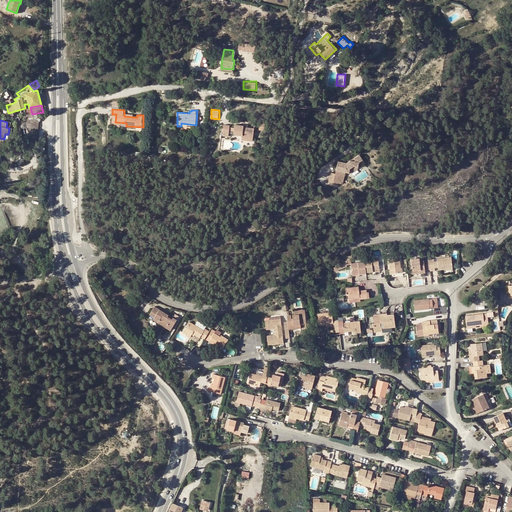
[(235,127),(234,131),(234,134),(242,135),(242,137),(253,138),(254,127),(248,127),(244,126),(244,125),(235,124),(235,127)]
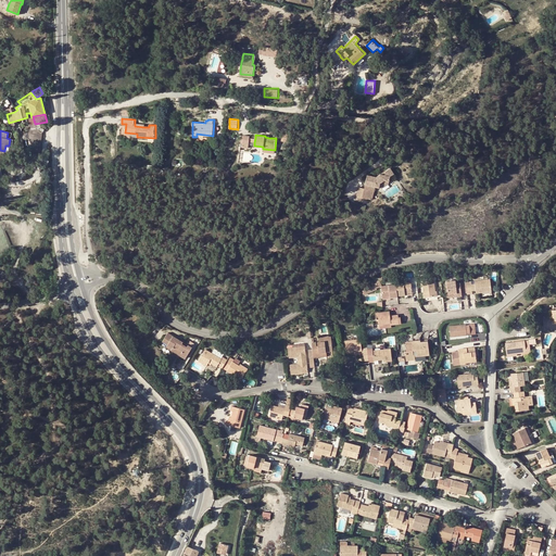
[(394,173),(391,167),(387,169),(386,175),(381,174),(377,176),(368,175),(366,184),(376,187),(380,187),(380,182),(384,180),(389,181),(391,175),(394,173)]
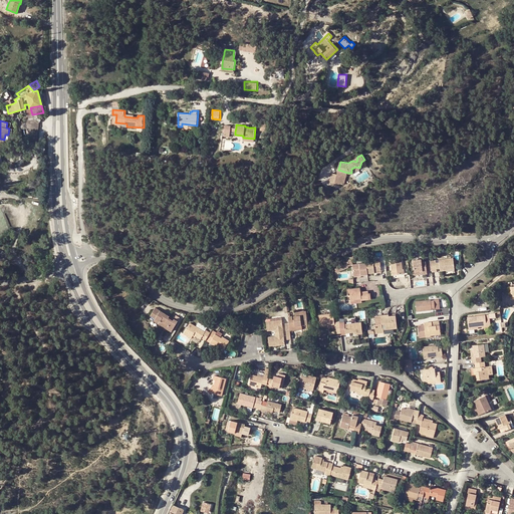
[(341,175),(339,183),(344,184),(347,173),(338,170),(337,174),(341,175)]
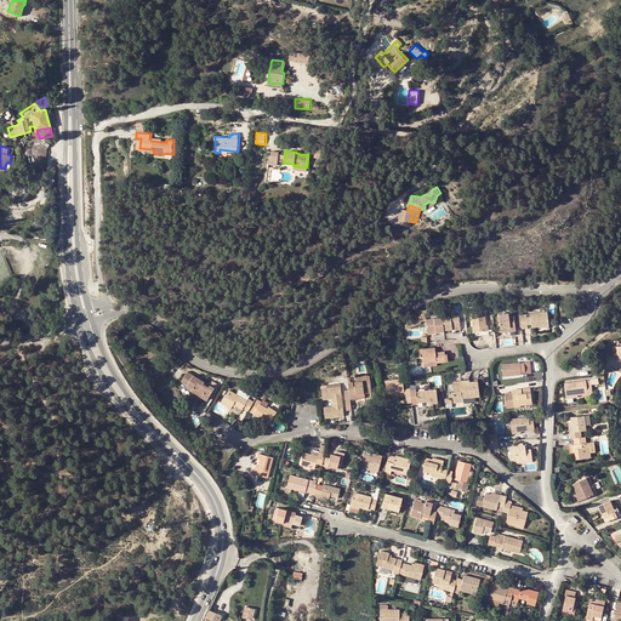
[(412,211),(408,210),(402,209),(399,218),(410,221),(412,211)]
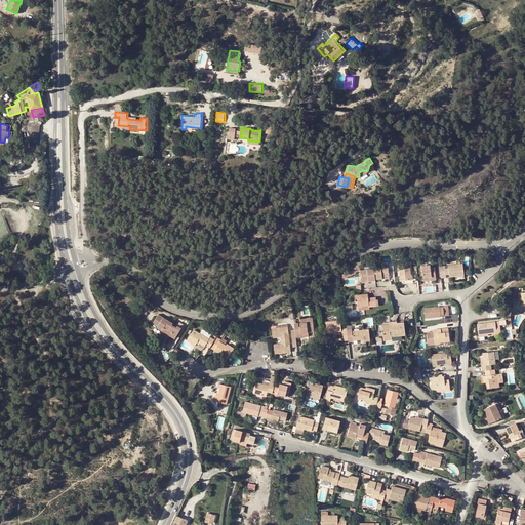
[(398,264),(401,281),(413,279),(412,275),(411,275),(409,263),(398,264)]
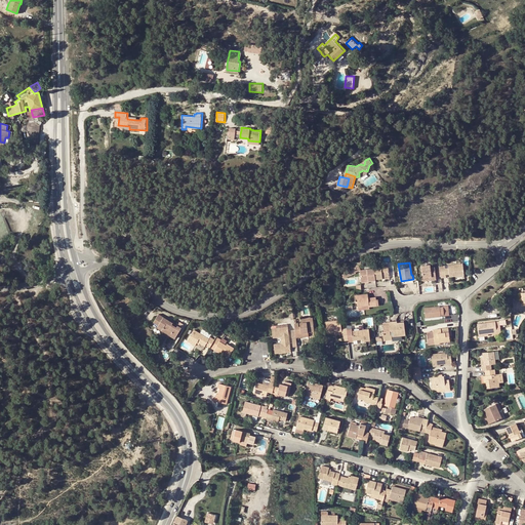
[(448,268),(449,274),(449,277),(463,275),(462,264),(448,265),(448,268)]
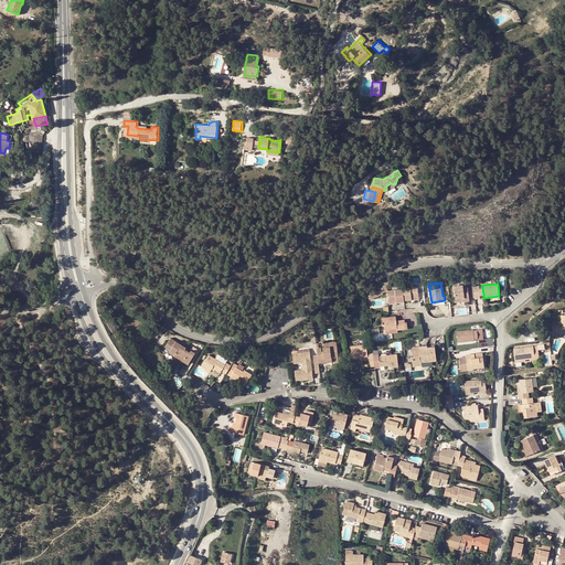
[(469,298),(475,298),(473,286),(464,287),(462,285),(454,286),(456,302),(464,301),(464,298),(469,297),(469,298)]
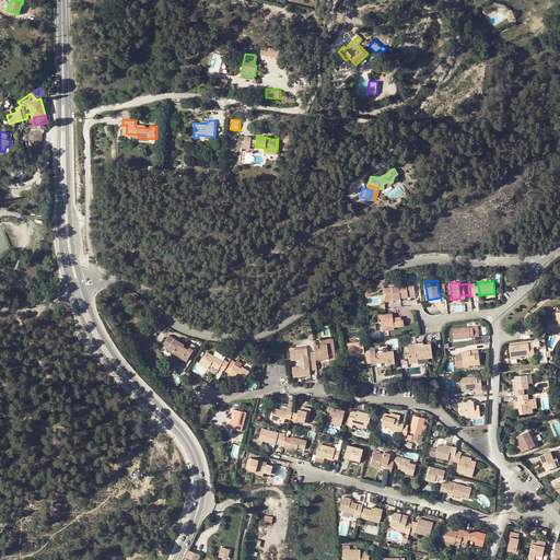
[(400,299),(400,298),(408,296),(408,294),(416,294),(413,283),(407,284),(406,284),(399,284),(399,287),(384,289),(386,299),(393,298),(393,300),(400,299)]
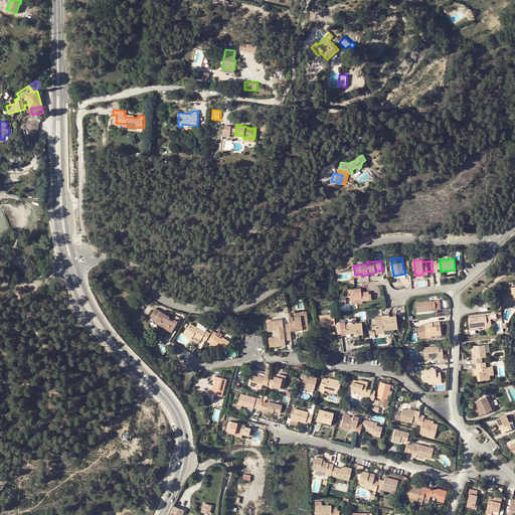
[(347,264),(336,269),(337,272),(340,271),(340,272),(349,268),(347,264)]
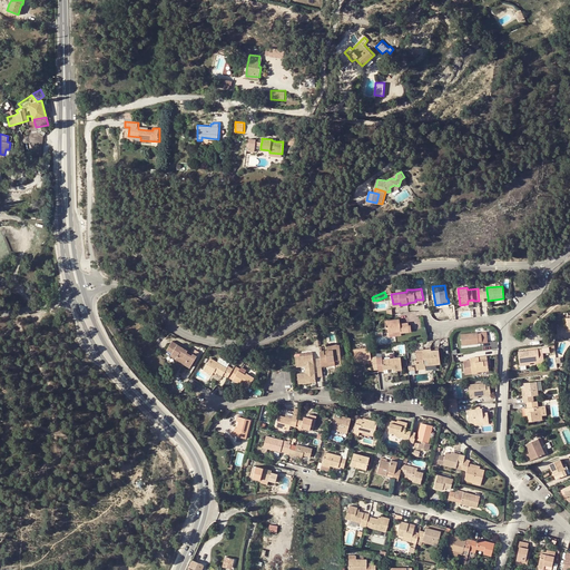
[(409,325),(408,322),(401,323),(400,323),(400,322),(399,318),(385,320),(386,327),(389,327),(389,332),(401,331),(401,333),(411,332),(410,324),(409,325)]
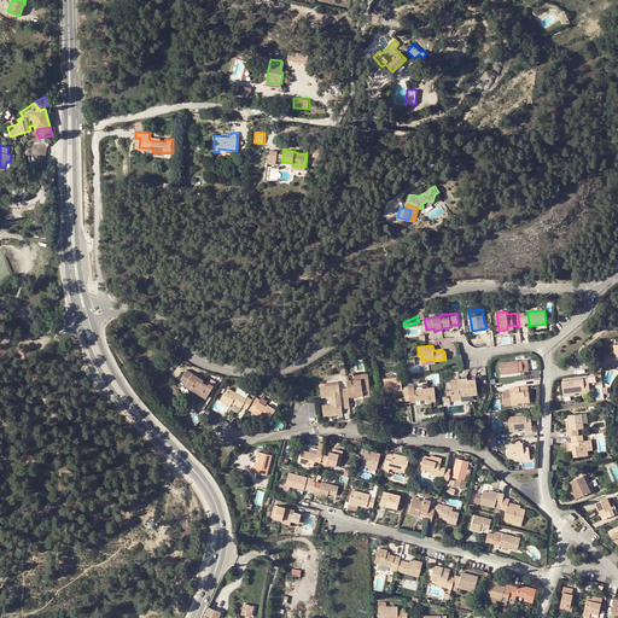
[(501,374),(519,372),(519,371),(518,362),(518,361),(500,362),(501,374)]
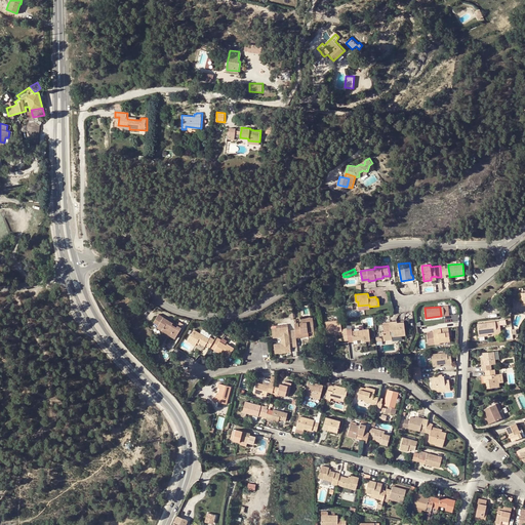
[(169,329),(172,324),(173,322),(168,320),(159,314),(154,323),(158,325),(157,327),(162,329),(164,326),(169,329)]
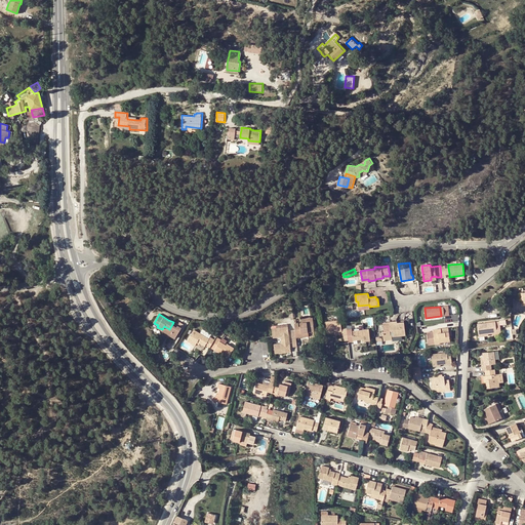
[(295,319),(293,319),(295,330),(295,333),(308,332),(314,331),(313,321),(311,321),(300,322),(300,326),(298,326),(298,322),(296,322),(295,319)]
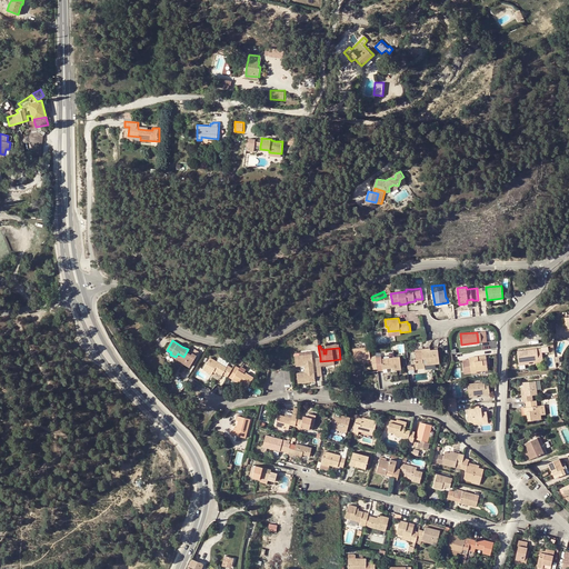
[(370,356),(369,347),(353,348),(355,360),(362,359),(370,358),(370,361),(371,370),(377,369),(376,355),(370,356)]
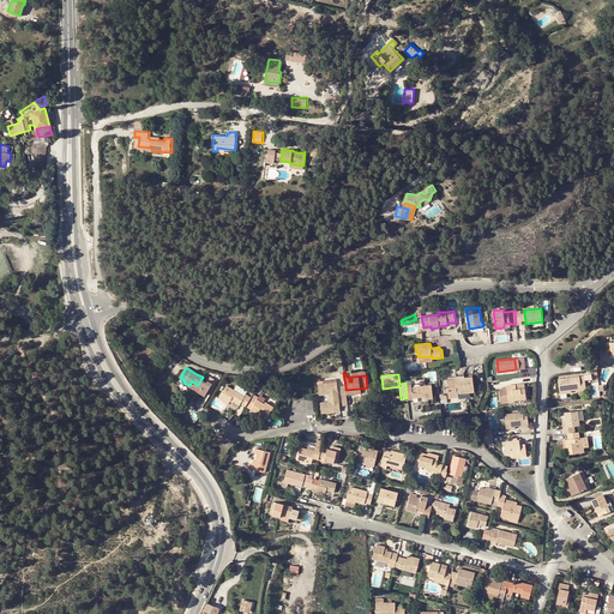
[(474,390),(473,377),(463,378),(464,380),(457,381),(457,375),(447,377),(449,387),(447,387),(449,398),(458,397),(458,393),(458,391),(465,391),(465,392),(470,392),(469,390),(474,390)]
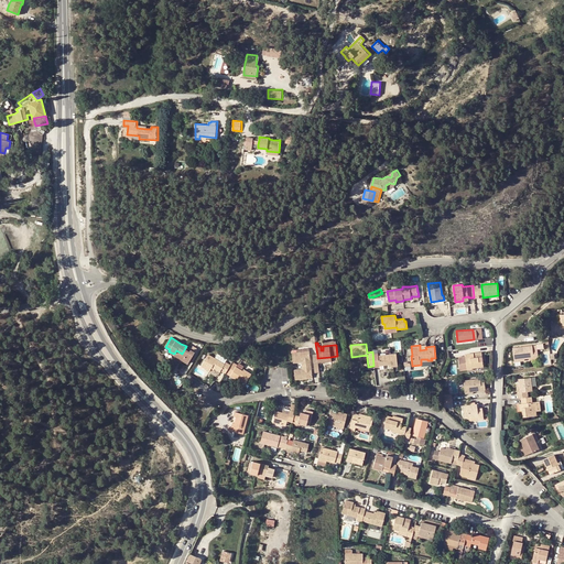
[(513,348),(514,360),(524,358),(531,358),(532,361),(539,360),(538,349),(537,349),(533,349),(532,346),(513,348)]
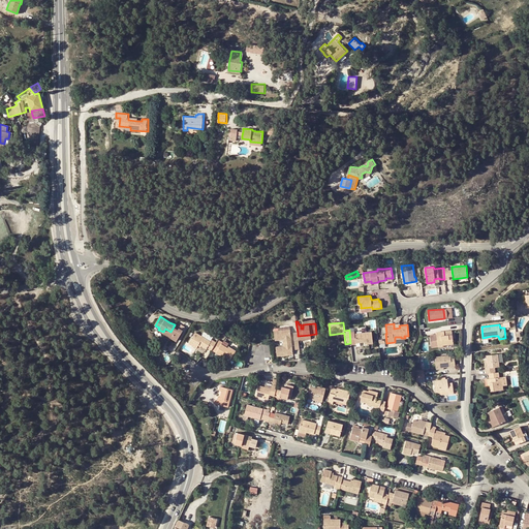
[(178,339),(183,330),(178,327),(178,329),(174,327),(170,332),(174,334),(173,336),(178,339)]
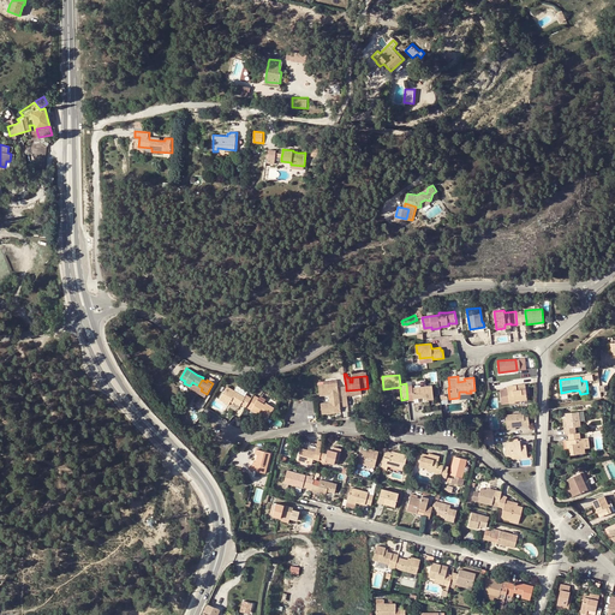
[(332,394),(333,396),(339,395),(338,382),(318,384),(320,395),(329,395),(332,394)]
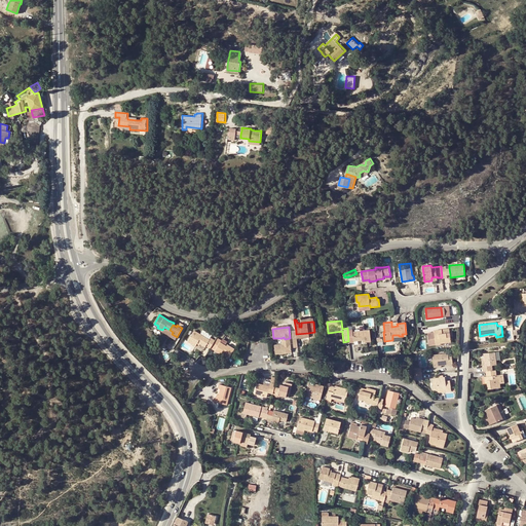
[(436,343),(441,343),(451,341),(450,336),(447,337),(446,333),(450,332),(449,328),(435,330),(436,343)]
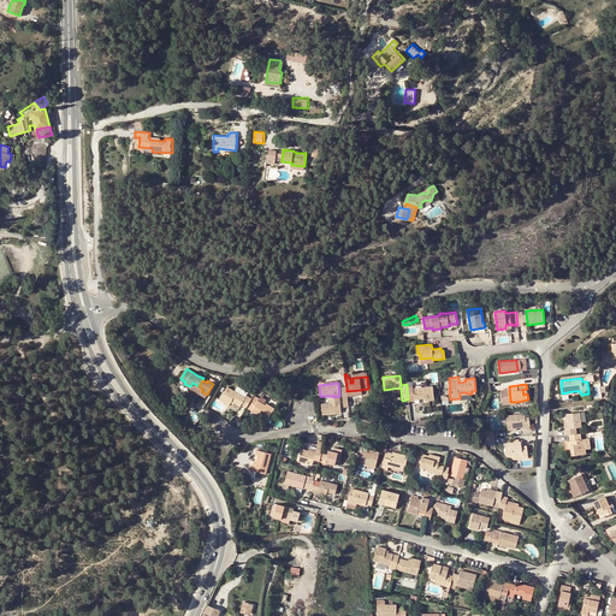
[(427,397),(427,400),(434,400),(433,385),(426,386),(414,388),(415,398),(425,397),(427,397)]
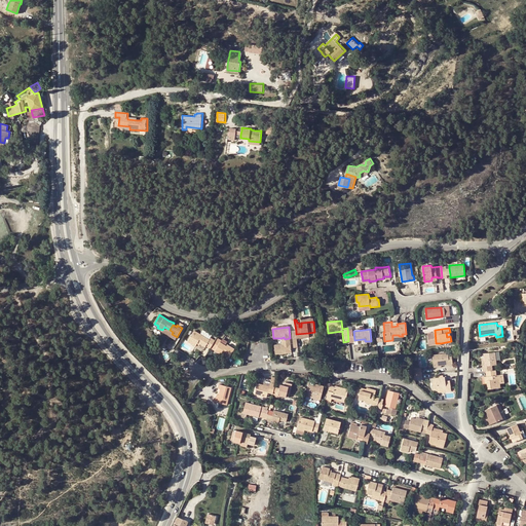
[(205,346),(205,345),(211,348),(211,346),(215,340),(211,338),(210,339),(194,330),(188,342),(195,346),(197,343),(198,342),(205,346)]
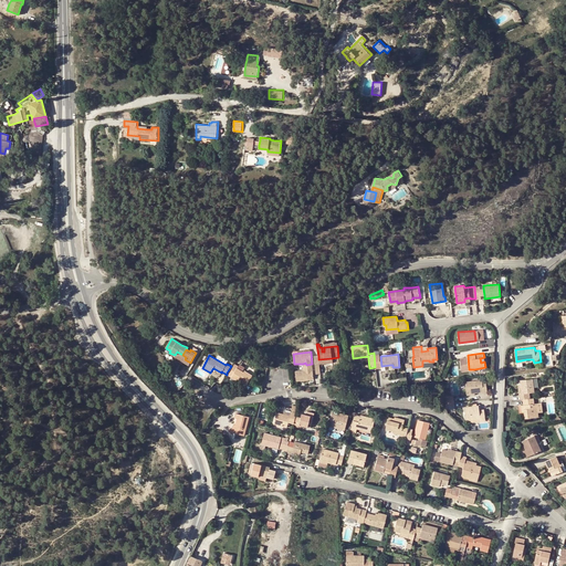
[(238,366),(233,363),(231,366),(227,373),(232,376),(231,377),(239,381),(240,379),(247,384),(252,375),(245,370),(243,371),(237,368),(238,366)]
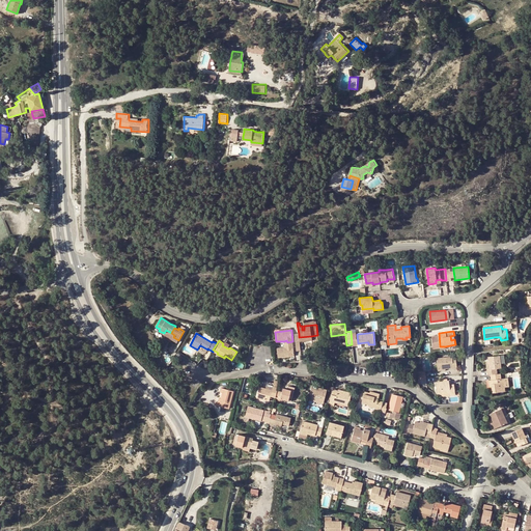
[(287,346),(284,347),(277,347),(278,358),(295,356),(292,344),(287,344),(287,346)]
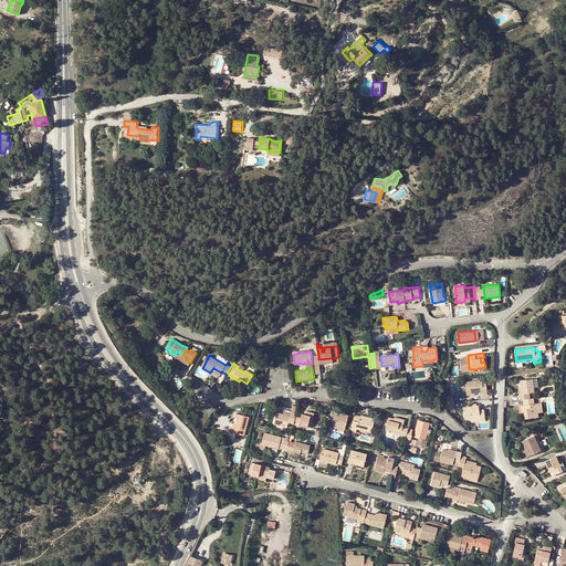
[(520,394),(520,399),(523,399),(531,398),(530,395),(530,392),(535,392),(534,386),(533,378),(522,380),(522,385),(523,394),(520,394)]
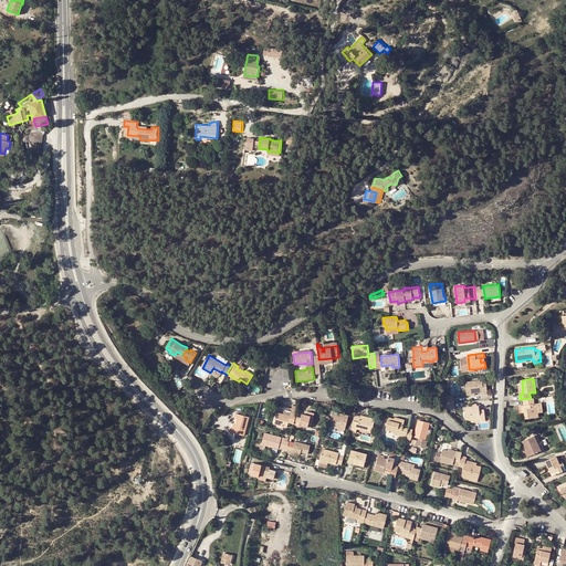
[(465,381),(467,394),(474,394),(483,392),(483,394),(488,392),(486,381),(482,381),(482,380),(465,381)]
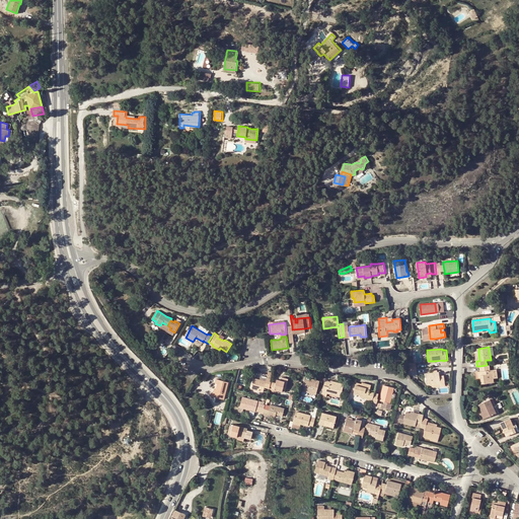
[(490,370),(489,365),(487,365),(479,366),(480,371),(477,372),(478,377),(482,377),(482,380),(482,383),(495,382),(494,378),(493,370),(490,370)]
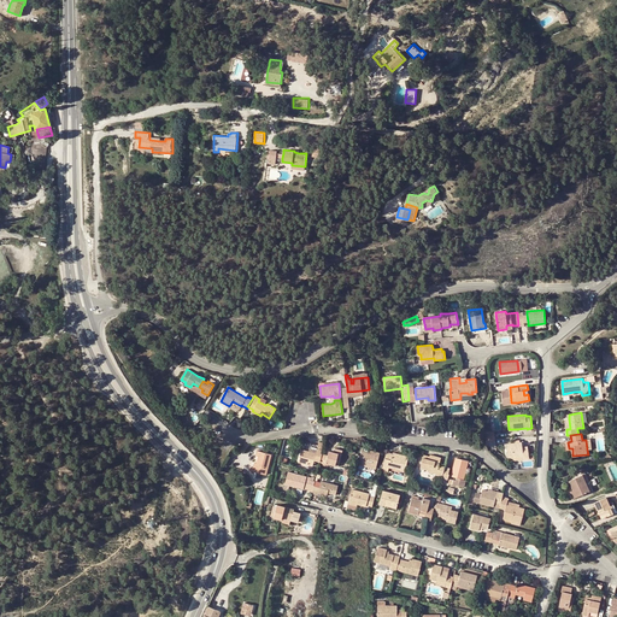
[(491,440),(486,440),(487,445),(497,451),(495,439),(491,440)]
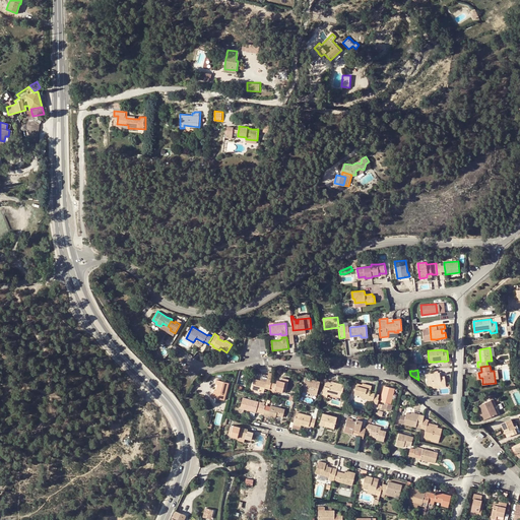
[(270,388),(271,382),(274,373),(269,371),(268,376),(267,379),(266,382),(260,380),(254,379),(251,389),(263,392),(265,387),(270,388)]
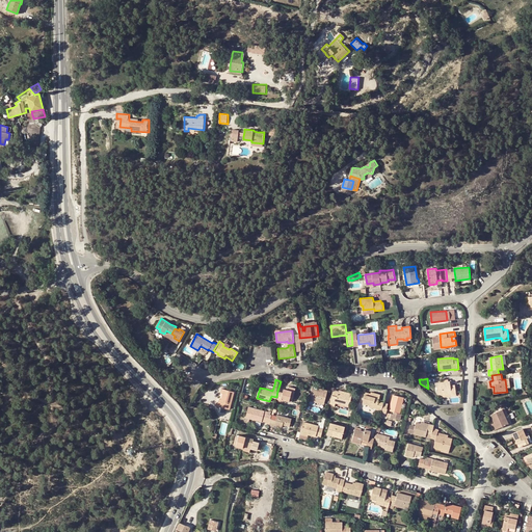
[(451,394),(452,396),(456,395),(455,384),(450,386),(450,381),(448,381),(443,381),(436,382),(439,396),(442,395),(451,394)]
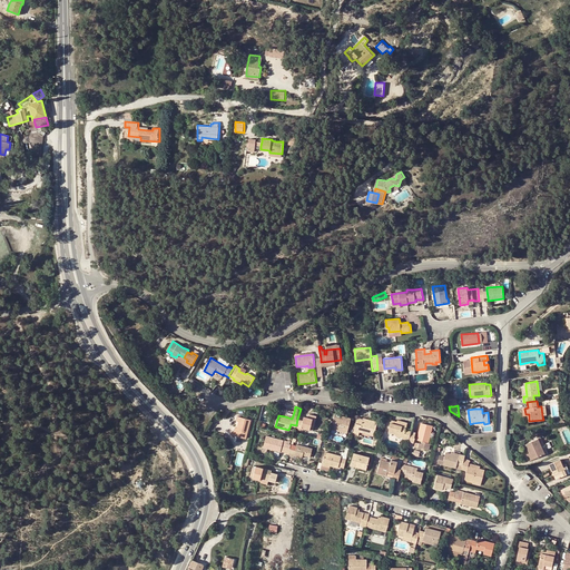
[(239,421),(237,428),(235,435),(246,439),(251,420),(237,415),(236,421),(239,421)]
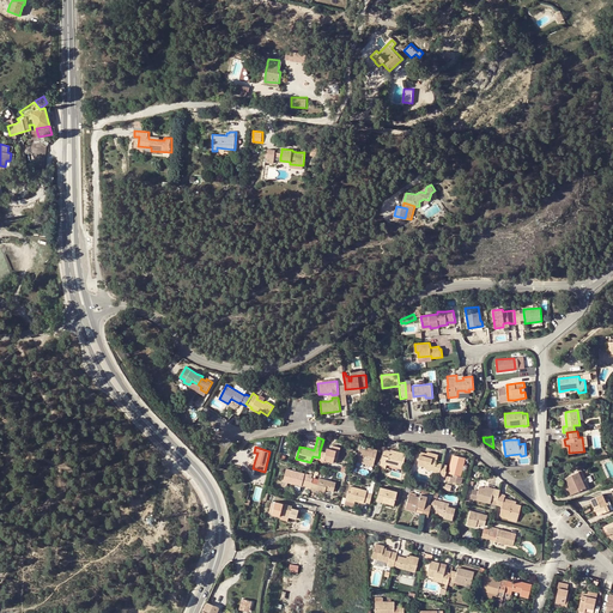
[(366,447),(366,449),(359,448),(356,461),(372,466),(377,449),(366,447)]
